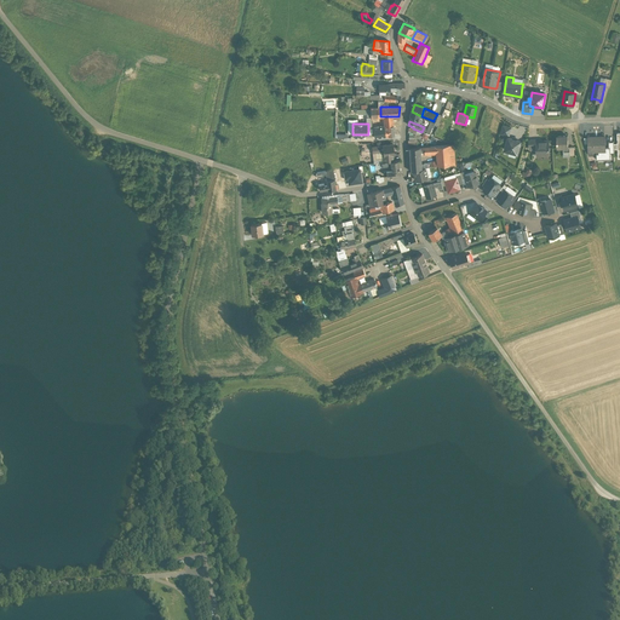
[(511,128),(504,126),(501,133),(509,136),(511,128)]
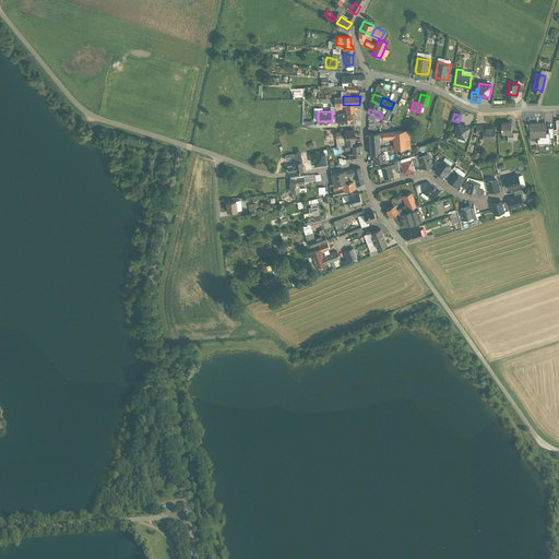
[(511,122),(508,122),(502,122),(502,129),(502,133),(508,133),(512,133),(512,122),(511,122)]
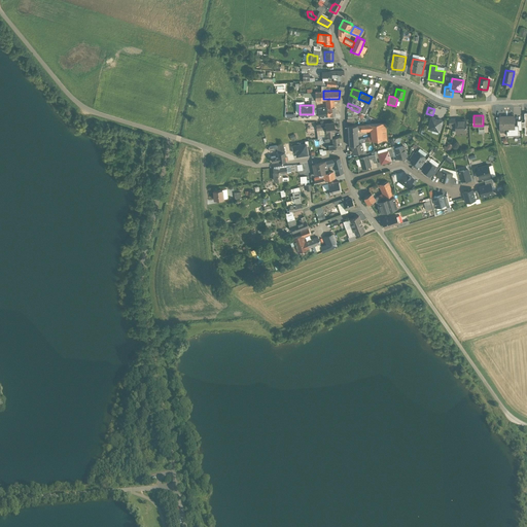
[(515,116),(500,116),(500,132),(504,132),(504,129),(513,129),(515,129),(515,126),(515,116)]
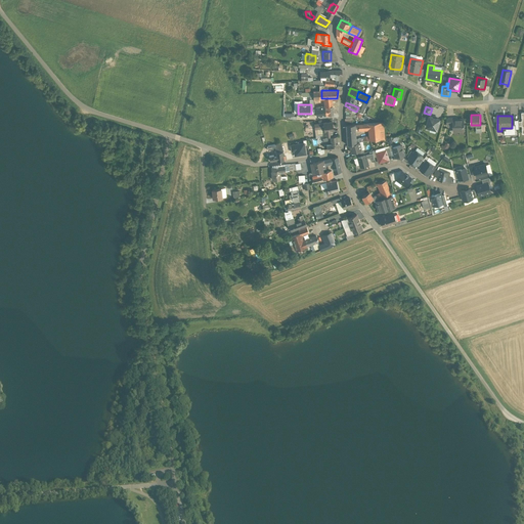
[(440,120),(430,117),(427,127),(437,130),(440,120)]
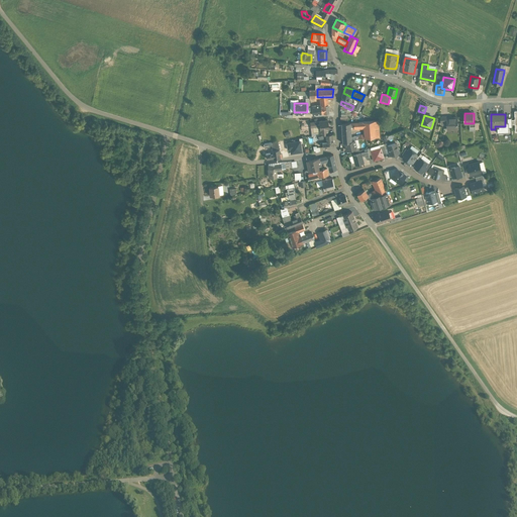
[(447,117),(448,123),(448,127),(452,127),(453,128),(455,128),(457,127),(457,124),(457,117),(447,117)]
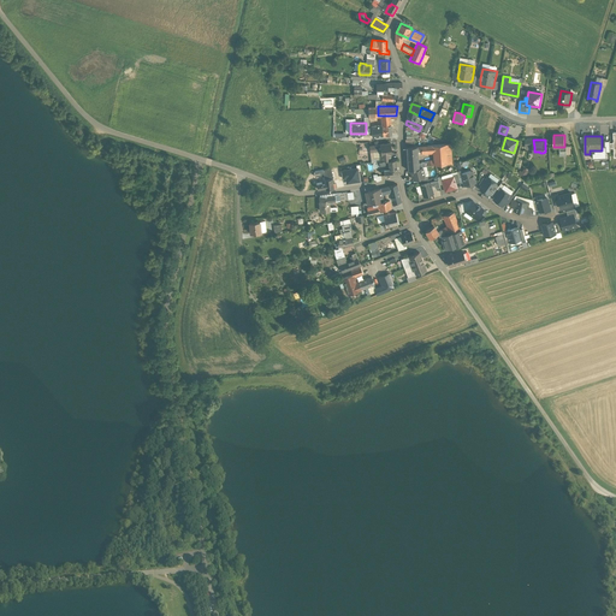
[(391,143),(377,146),(377,150),(381,150),(381,157),(383,158),(391,157),(390,154),(392,154),(391,143)]
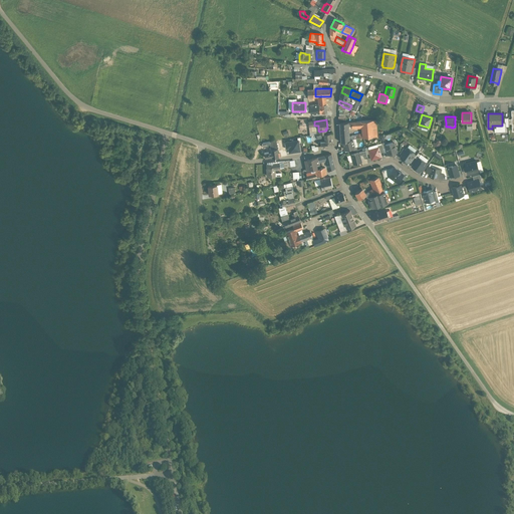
[(361,138),(376,137),(375,120),(360,121),(360,127),(361,138)]
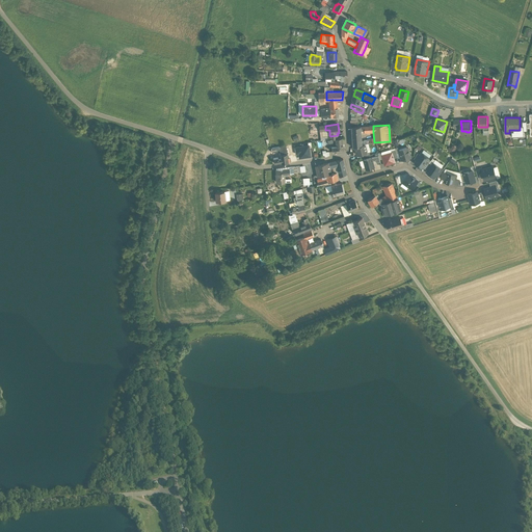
[(361,127),(352,128),(352,135),(361,135),(361,130),(361,127)]
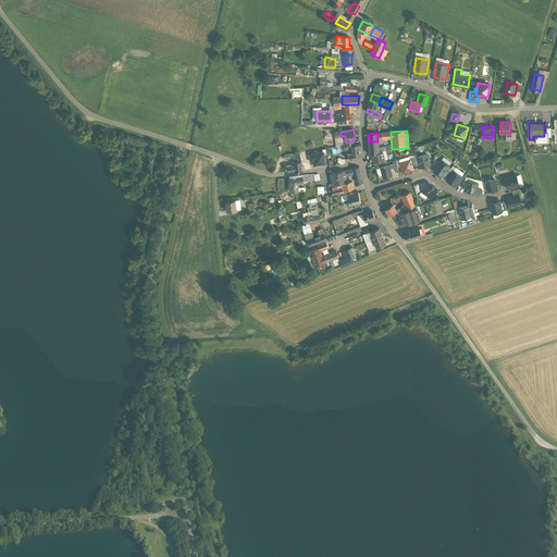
[(548,144),(548,133),(547,133),(544,133),(544,136),(537,136),(537,138),(535,138),(536,143),(536,144),(548,144)]
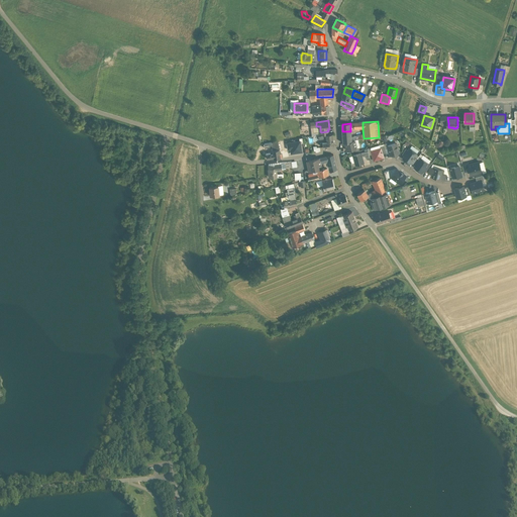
[(350,135),(342,135),(342,143),(344,143),(351,141),(351,137),(350,135)]
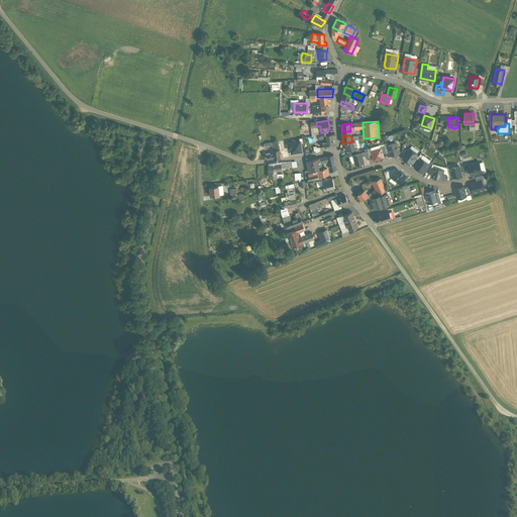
[(351,141),(344,143),(346,150),(356,148),(354,140),(351,141)]
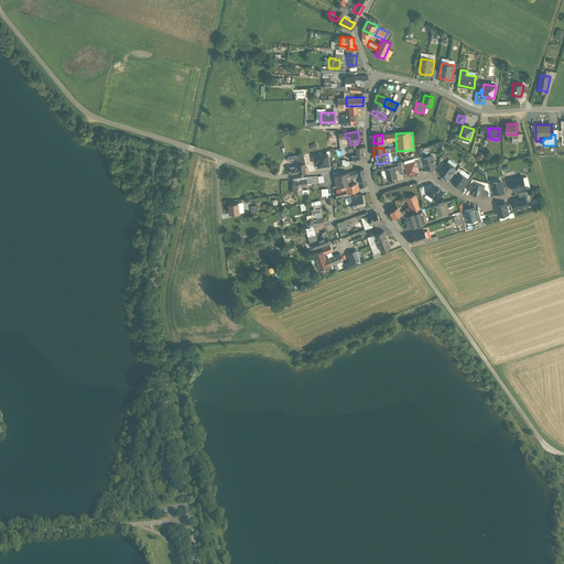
[(327,154),(326,154),(316,156),(316,163),(317,167),(328,165),(327,158),(327,154)]
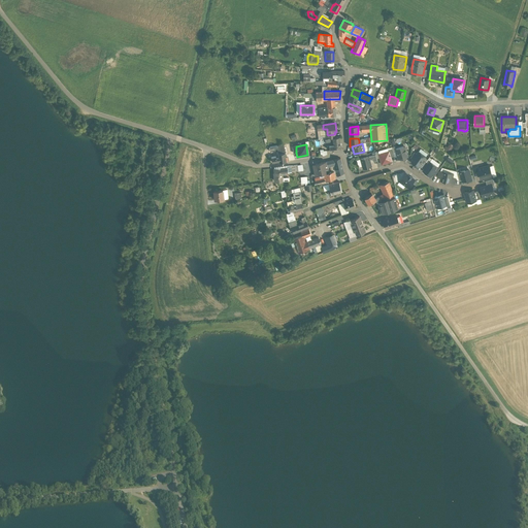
[(271,146),(269,147),(269,146),(260,149),(262,162),(265,161),(265,163),(272,162),(271,157),(273,157),(272,151),(271,146)]
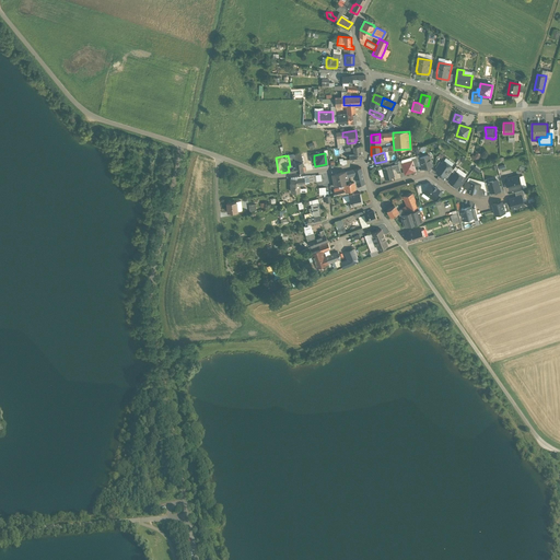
[(428,155),(419,158),(420,162),(422,168),(432,166),(431,163),(431,162),(431,160),(430,159),(429,160),(428,155)]
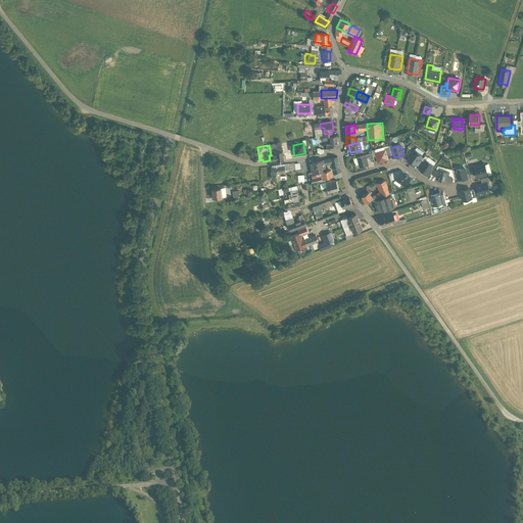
[(375,153),(376,156),(378,162),(388,159),(386,155),(385,150),(384,150),(375,153)]
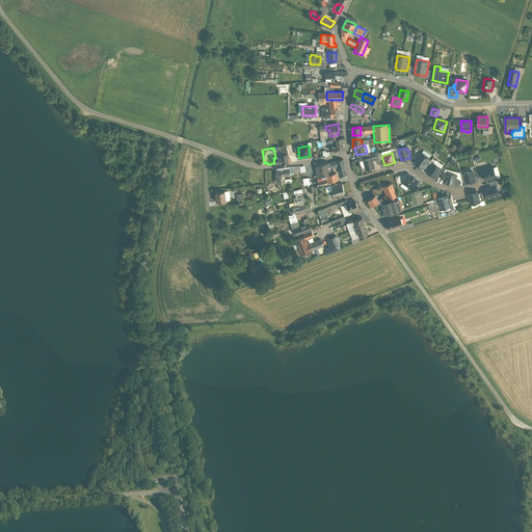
[(429,158),(422,153),(420,155),(417,160),(415,163),(422,168),(428,159),(429,158)]
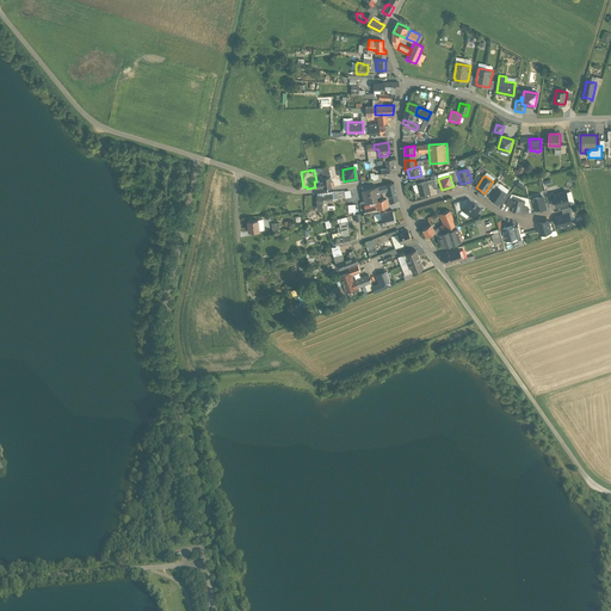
[(427,181),(417,184),(420,195),(430,192),(427,185),(427,181)]
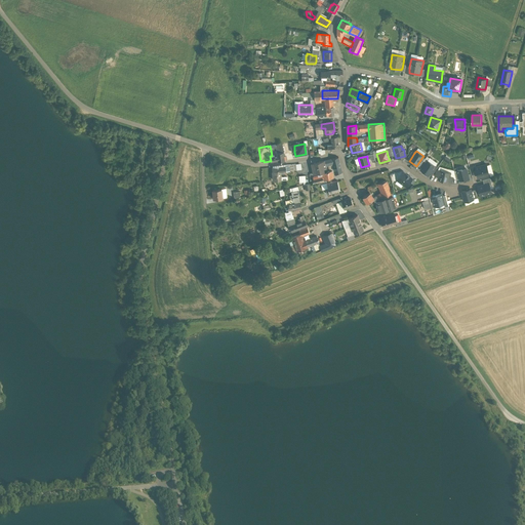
[(338,157),(331,159),(332,163),(334,172),(335,173),(342,171),(338,157)]
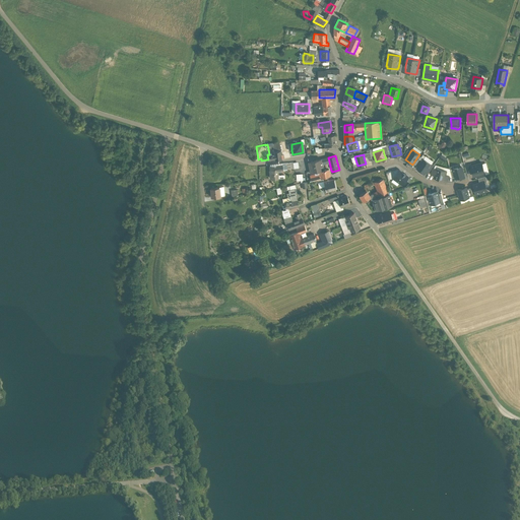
[(321,159),(311,161),(312,165),(313,170),(314,170),(319,169),(319,171),(324,170),(322,164),(321,159)]
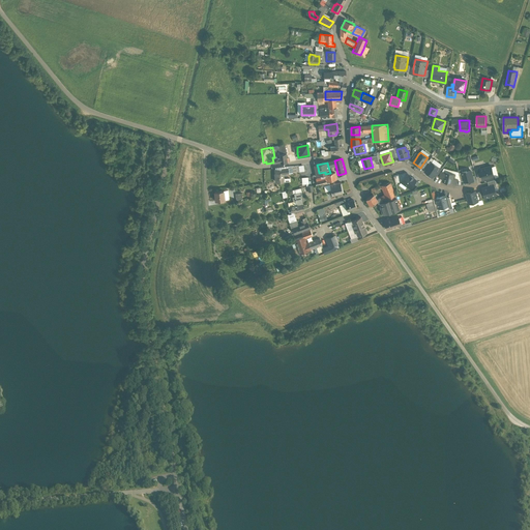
[(439,168),(432,163),(430,165),(427,170),(425,171),(433,177),(434,175),(439,168)]
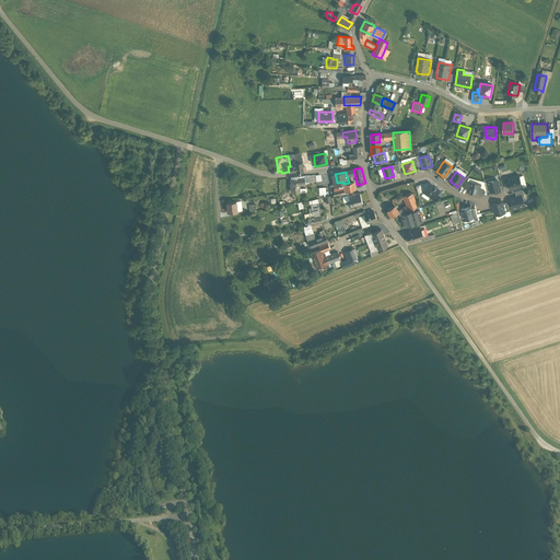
[(354,174),(350,175),(347,176),(349,183),(353,182),(354,185),(357,184),(354,174)]
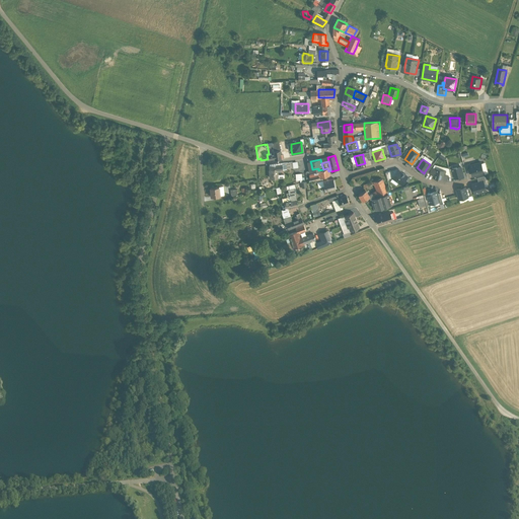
[(484,173),(482,162),(470,165),(472,171),(473,176),(476,175),(484,173)]
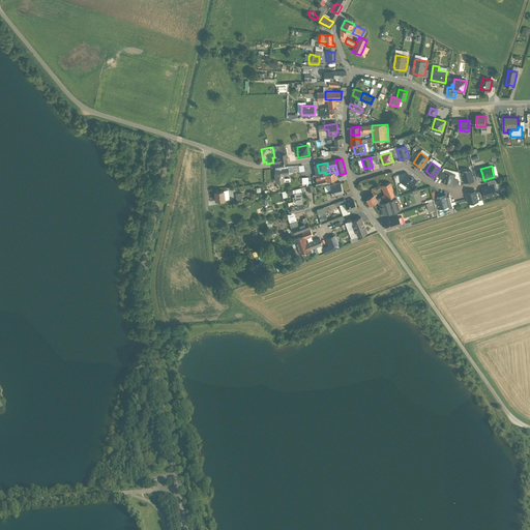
[(471,171),(467,172),(467,171),(462,172),(464,180),(465,181),(469,180),(469,181),(474,180),(471,171)]
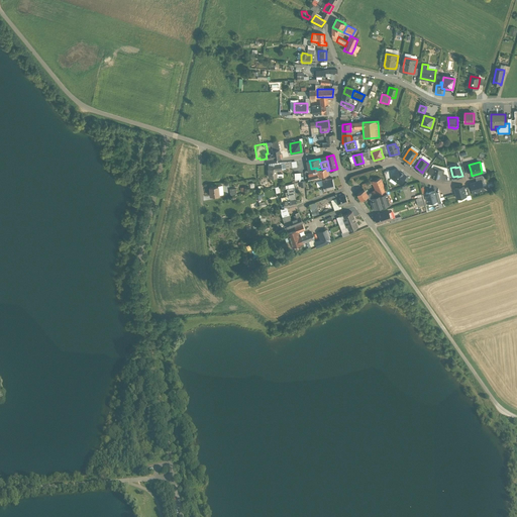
[(322,169),(317,170),(318,173),(319,178),(321,177),(328,175),(327,171),(326,168),(322,169)]
